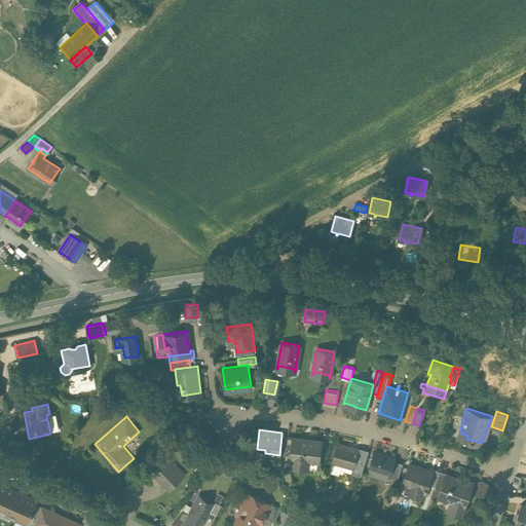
[(288,436),(282,435),(279,455),(286,456),(288,436)]
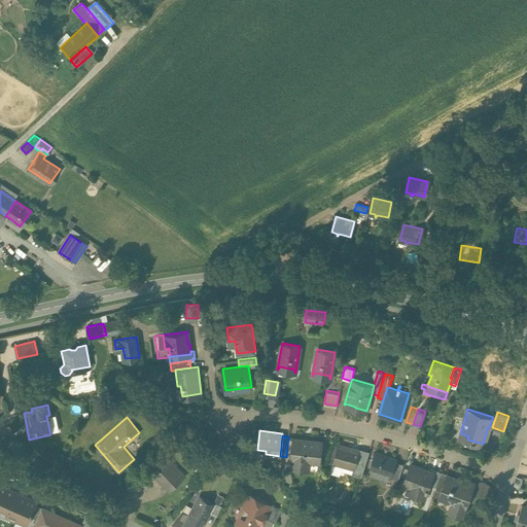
[(294,437),(288,436),(286,457),(285,464),(291,465),(294,437)]
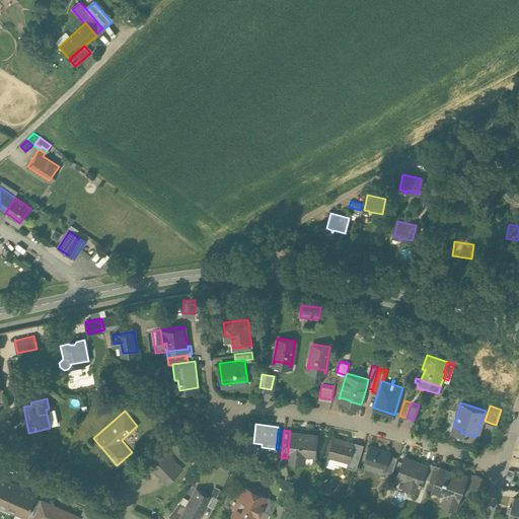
[(316,434),(290,431),(287,458),(297,459),(298,459),(299,451),(314,453),(316,434)]
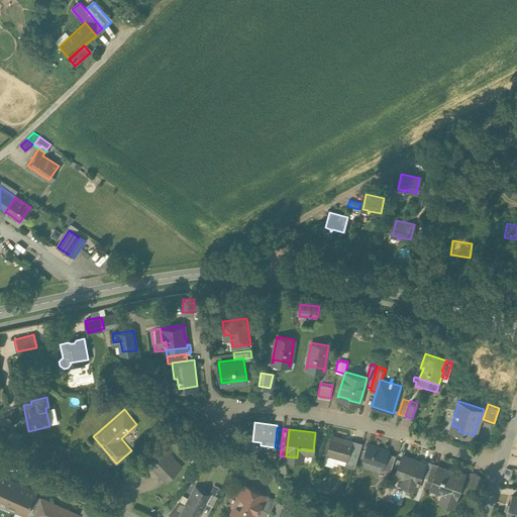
[(352,440),(332,434),(327,452),(346,458),(352,440)]
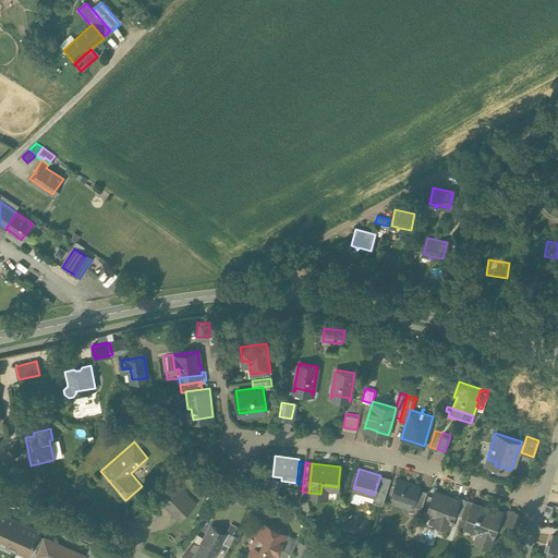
[(390,478),(380,475),(374,495),(377,496),(375,501),(383,504),(390,478)]
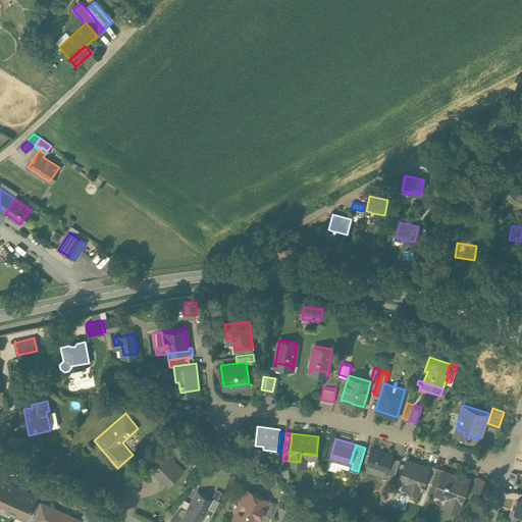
[(392,454),(371,448),(366,465),(386,472),(392,457),(392,454)]
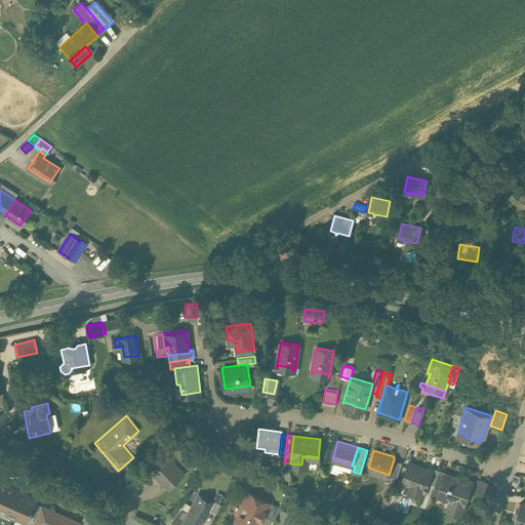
[(173,467),(158,451),(146,462),(169,488),(185,473),(175,463),(173,467)]
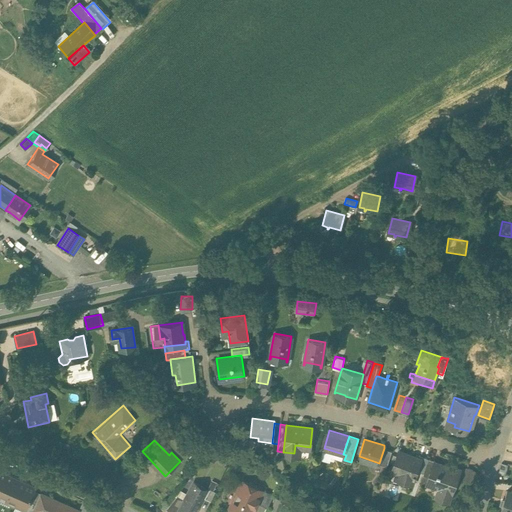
[(310,447),(295,445),(294,453),(293,453),(293,456),(309,458),(310,447)]
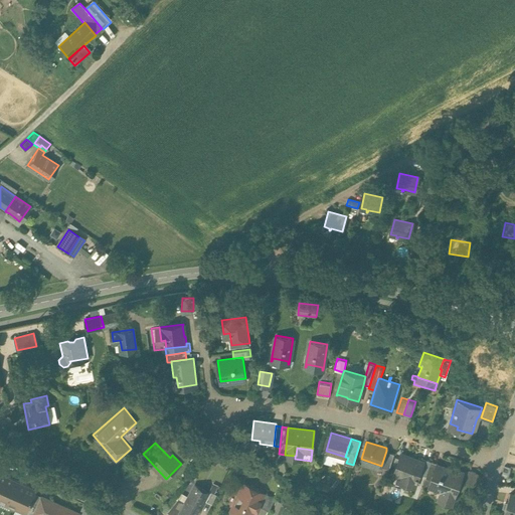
[(394,453),(386,451),(381,466),(388,468),(394,453)]
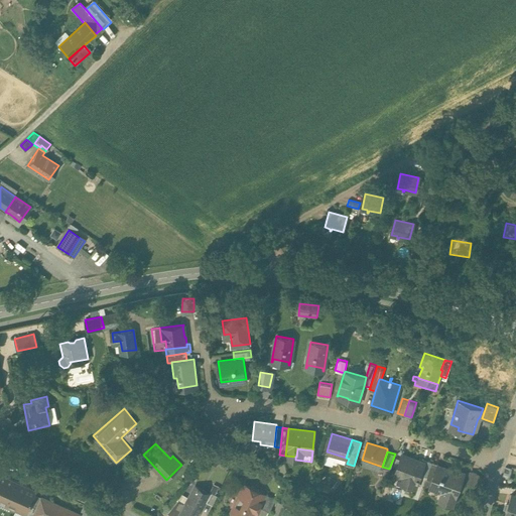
[(421,461),(402,454),(397,466),(400,467),(397,475),(405,478),(403,483),(414,487),(414,488),(414,489),(420,474),(424,462),(421,461)]
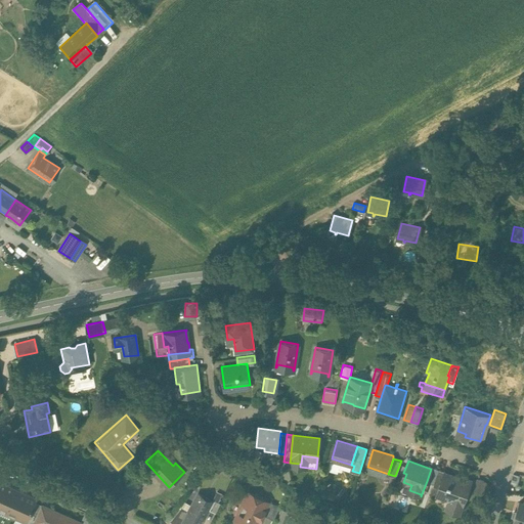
[(438,468),(429,465),(428,468),(431,469),(427,481),(433,483),(438,469),(438,468)]
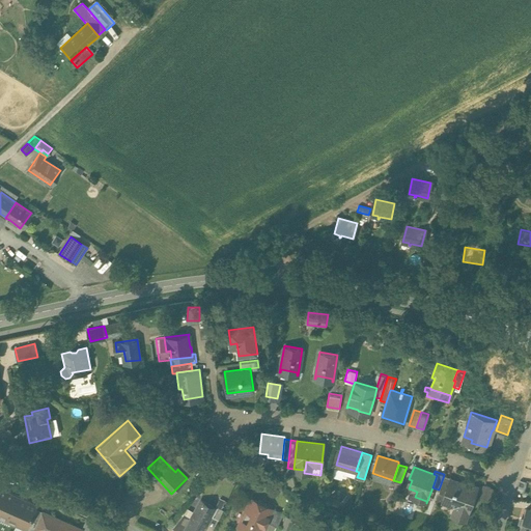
[(444,474),(444,475),(439,490),(438,493),(444,495),(449,478),(450,478),(450,477),(444,474)]
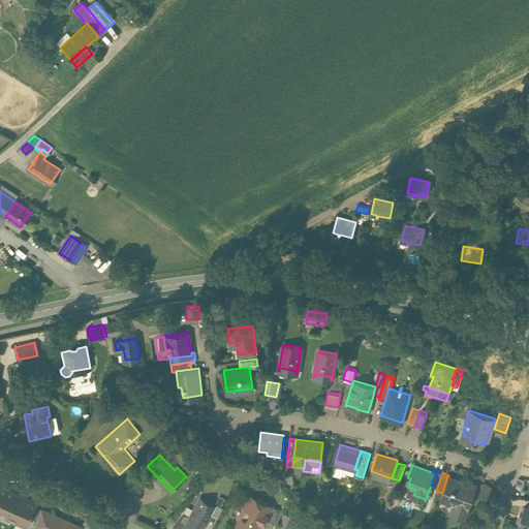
[(463,484),(457,480),(457,479),(448,476),(447,476),(442,493),(441,497),(448,499),(447,502),(456,505),(453,515),(464,519),(467,509),(476,485),(464,480),(463,484)]
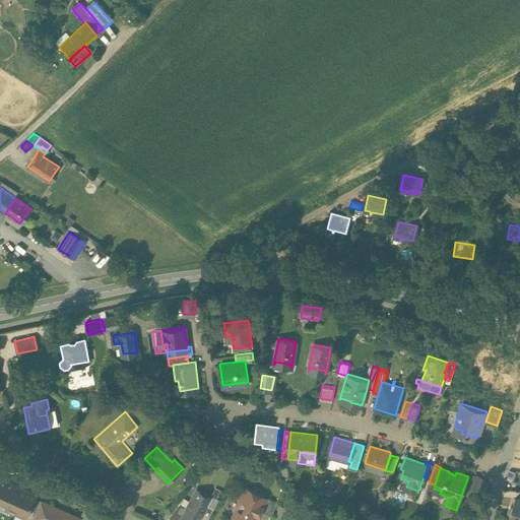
[(516,474),(509,472),(507,481),(514,483),(516,474)]
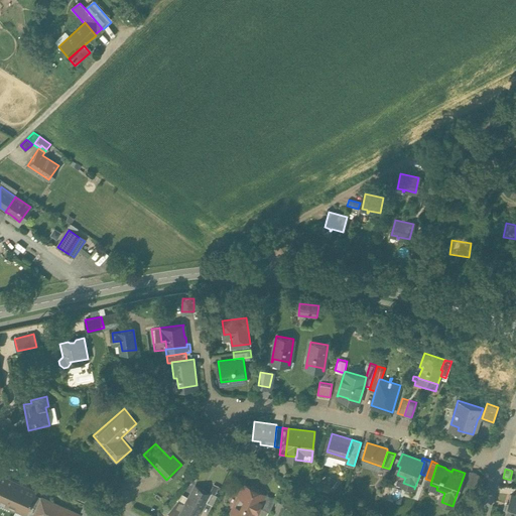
[(482,477),(470,473),(466,484),(478,488),(482,477)]
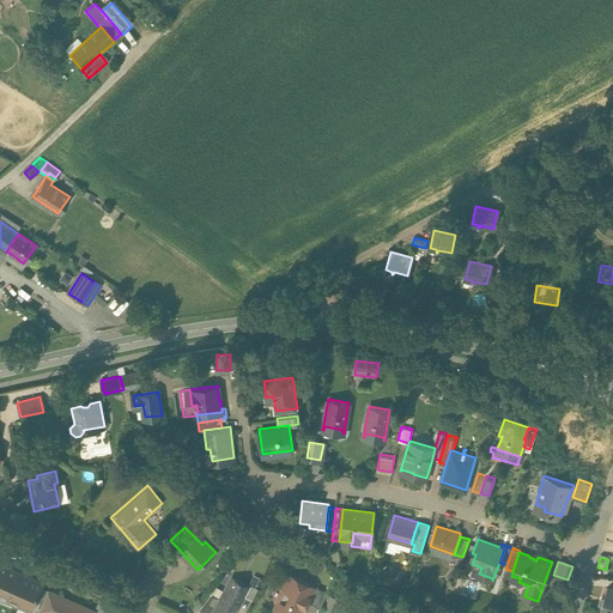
[(43,582),(0,563),(0,596),(19,606),(19,605),(31,610),(36,600),(42,587),(43,582)]
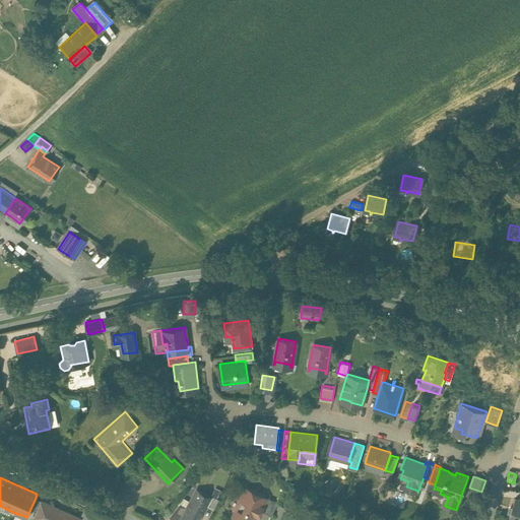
[(268,497),(246,486),(234,512),(242,516),(241,519),(243,519),(255,519),(261,509),(262,510),(268,497)]
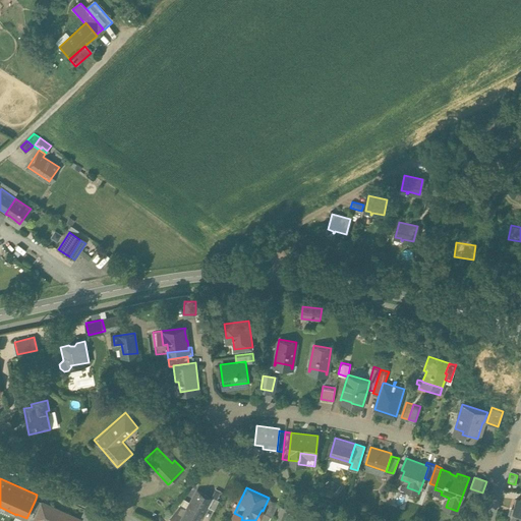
[(196,488),(186,507),(187,508),(179,520),(197,520),(201,516),(203,516),(213,498),(196,488)]
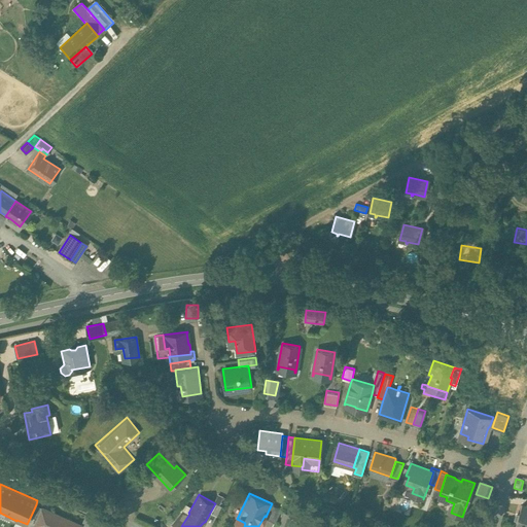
[(221,505),(215,503),(211,513),(217,515),(221,505)]
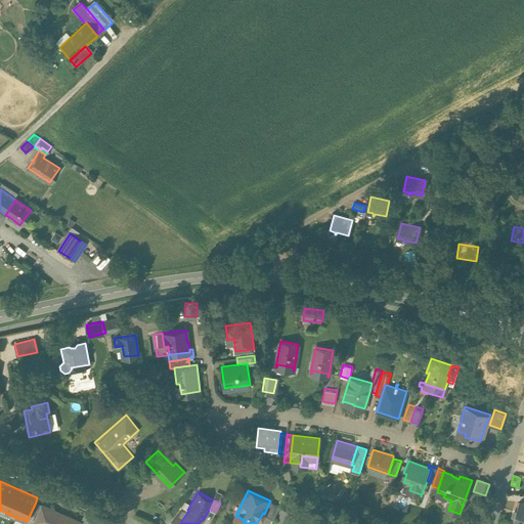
[(279,505),(270,500),(264,514),(273,518),(279,505)]
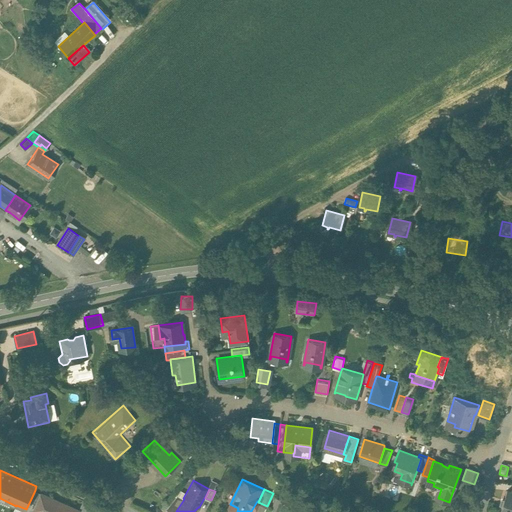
[(40,492),(35,490),(30,501),(35,503),(40,493),(40,492)]
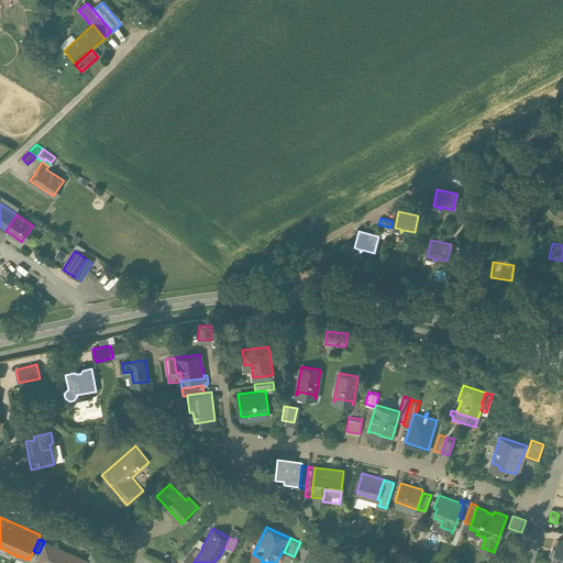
[(562,562),(562,541),(558,540),(554,550),(552,550),(551,555),(552,556),(550,562),(562,562)]
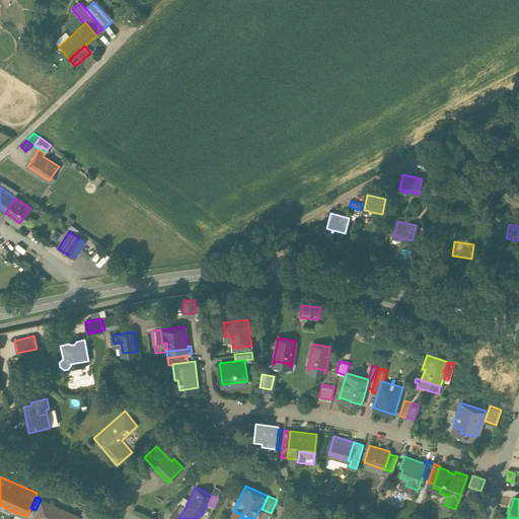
[(44,518),(51,504),(41,500),(33,516),(40,518),(44,518)]
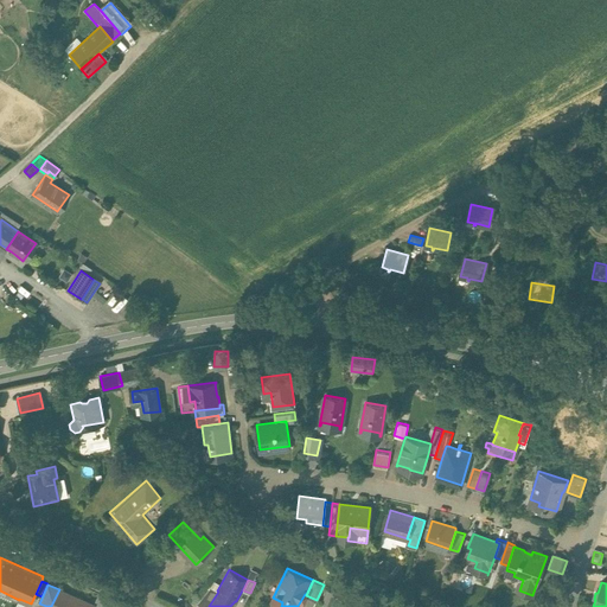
[(91,606),(94,605),(59,589),(51,606),(91,606)]
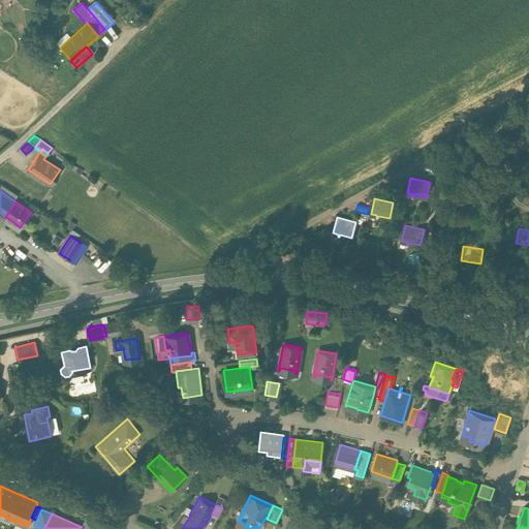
[(290,528),(296,519),(285,514),(280,525),(288,528),(290,528)]
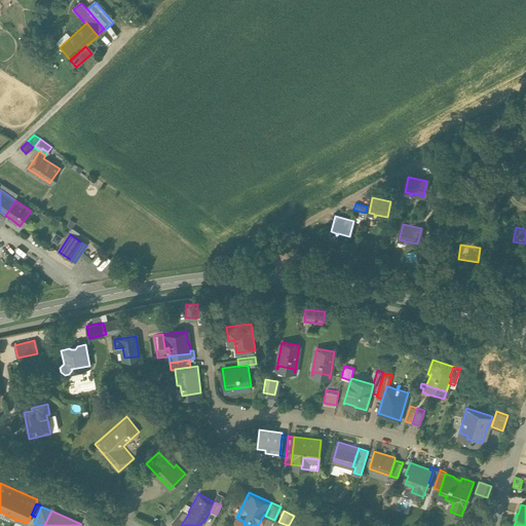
[(327,517),(324,515),(318,525),(333,525),(336,521),(327,517)]
